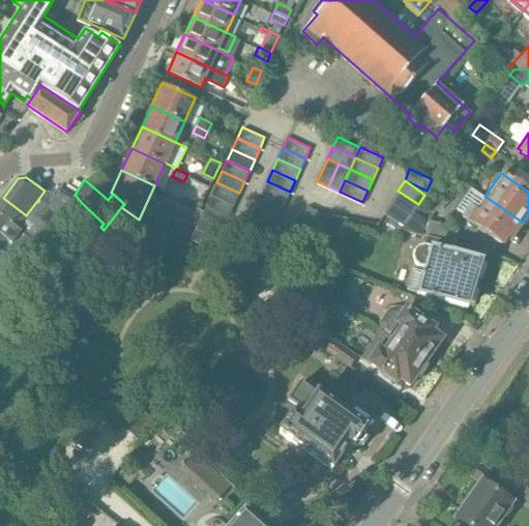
[(285,203),(290,192),(267,181),(262,193),(285,203)]
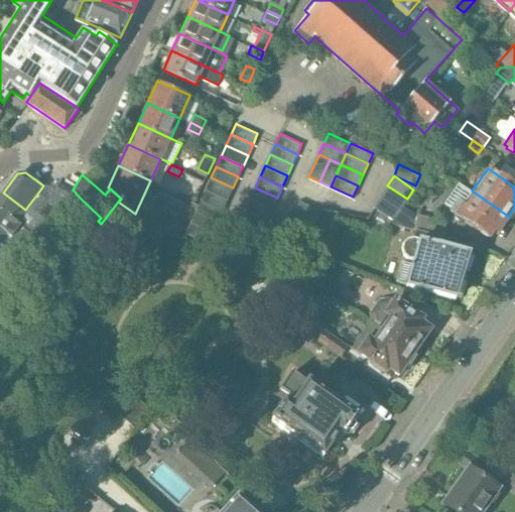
[(228,199),(233,187),(211,177),(206,188),(228,199)]
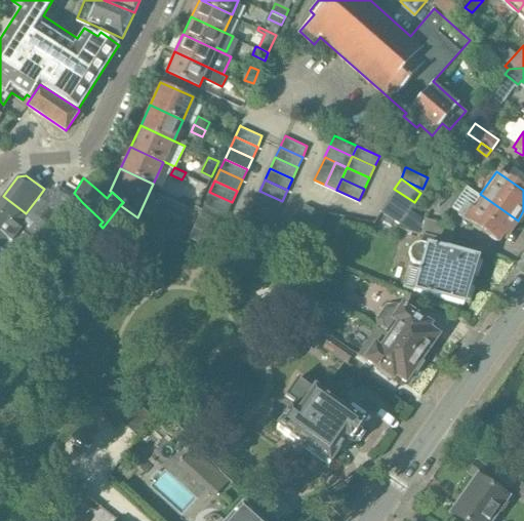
[(74,193),(59,184),(51,199),(65,207),(63,210),(72,216),(73,215),(88,233),(98,224),(99,225),(103,222),(82,202),(74,193)]
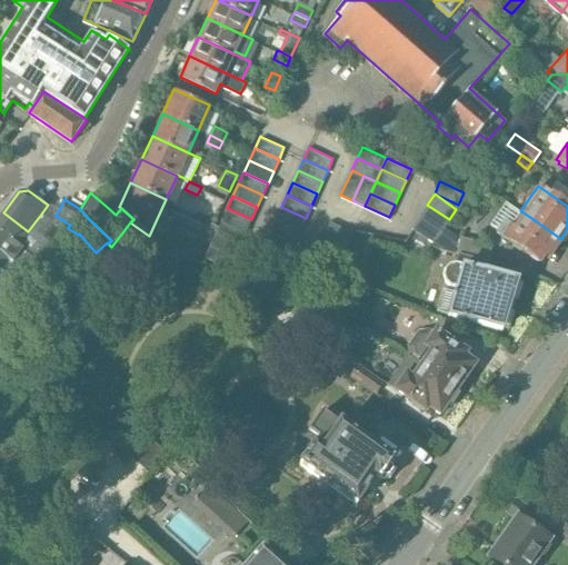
[(449,219),(427,205),(419,216),(441,230),(449,219)]
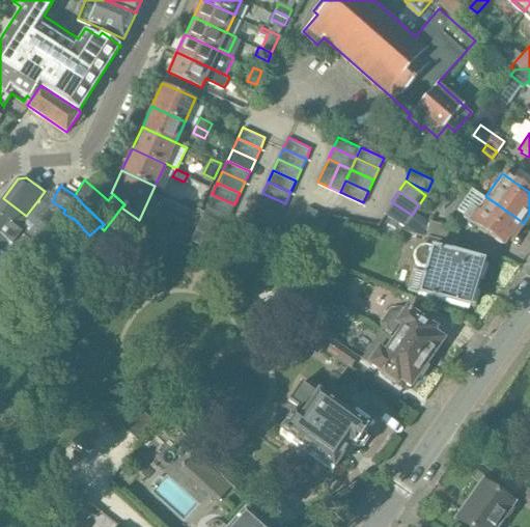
[(280,215),(285,203),(262,193),(257,204),(280,215)]
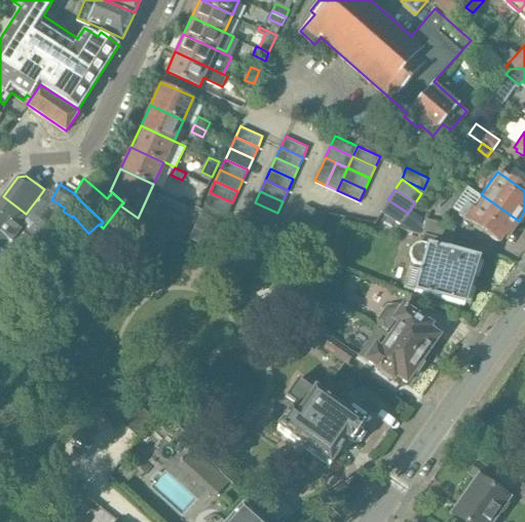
[(227,214),(232,202),(210,192),(204,203),(227,214)]
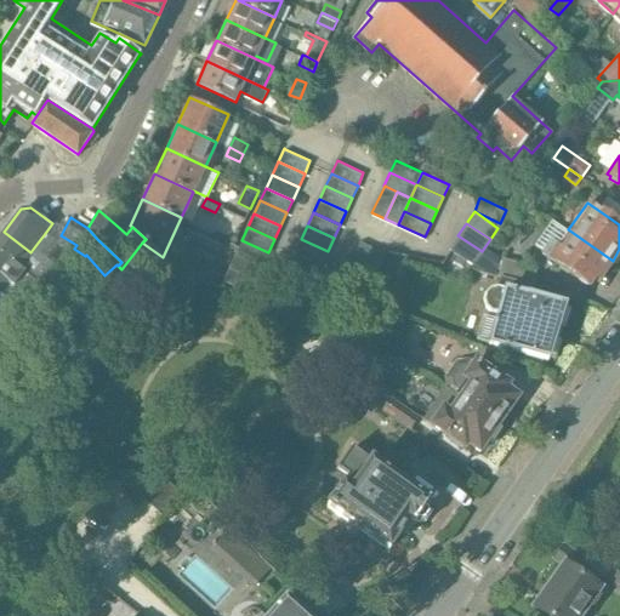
[(613,261),(568,229),(558,243),(551,238),(542,252),(593,287),(613,261)]
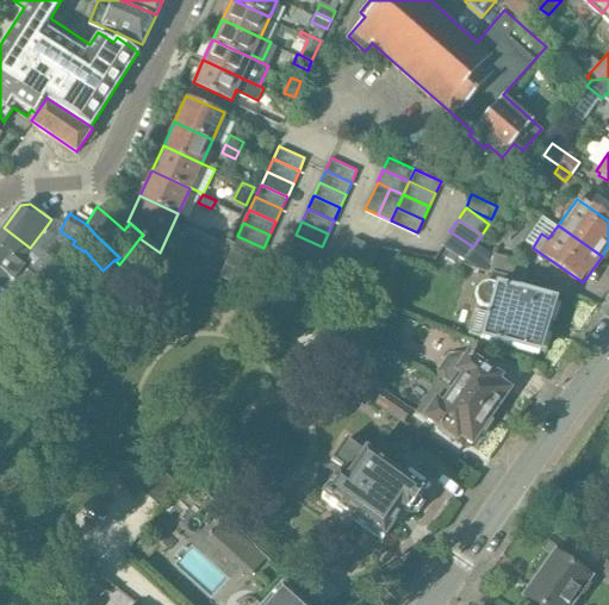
[(4,228),(0,231),(0,266),(11,274),(10,275),(32,293),(36,295),(43,303),(38,307),(49,319),(72,299),(60,287),(57,286),(22,259),(30,248),(4,228)]
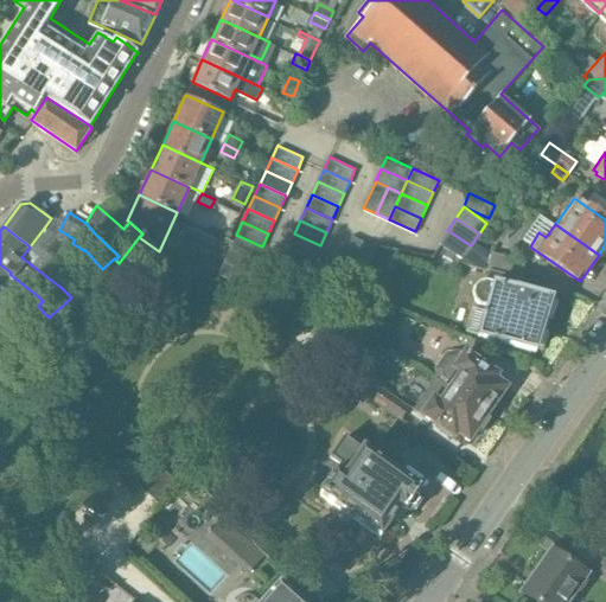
[(53,257),(61,248),(65,242),(45,226),(33,242),(53,257)]
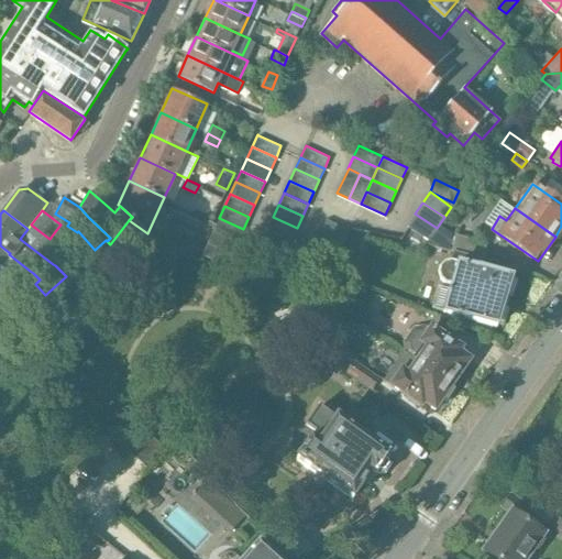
[(437,228),(415,214),(408,225),(430,239),(437,228)]
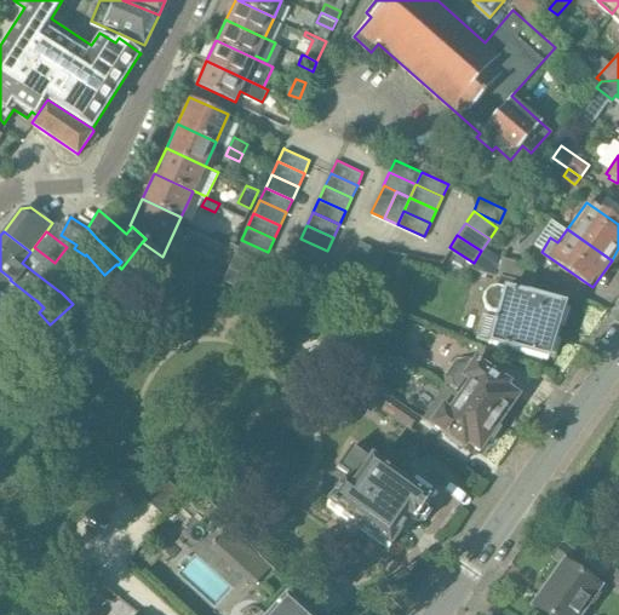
[(321,263),(327,251),(301,239),(294,251),(321,263)]
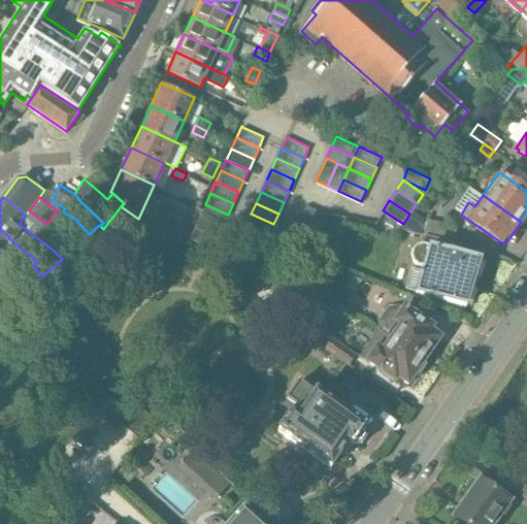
[(228,215),(205,204),(200,215),(223,225),(228,215)]
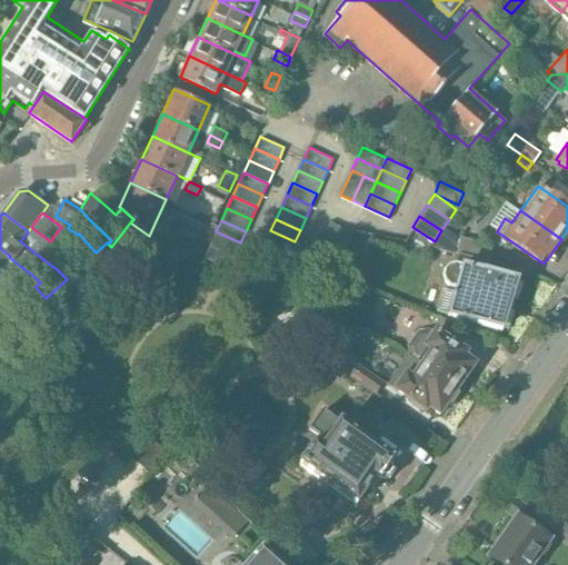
[(289,254),(295,241),(270,230),(265,243),(289,254)]
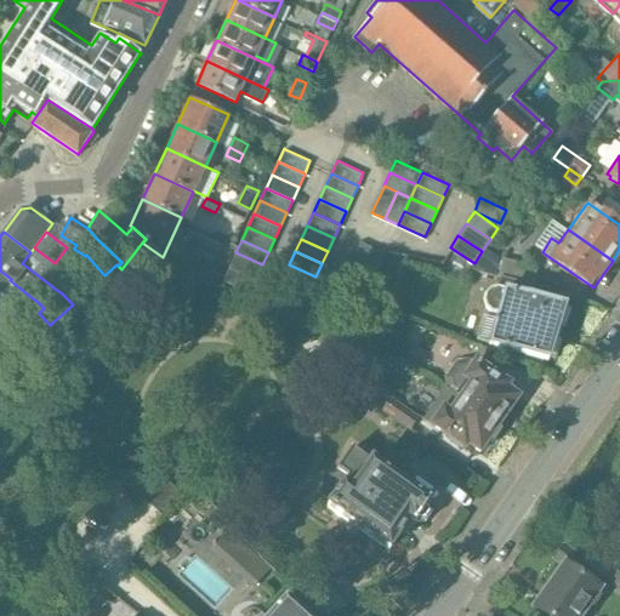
[(256,278),(262,264),(235,252),(229,266),(256,278)]
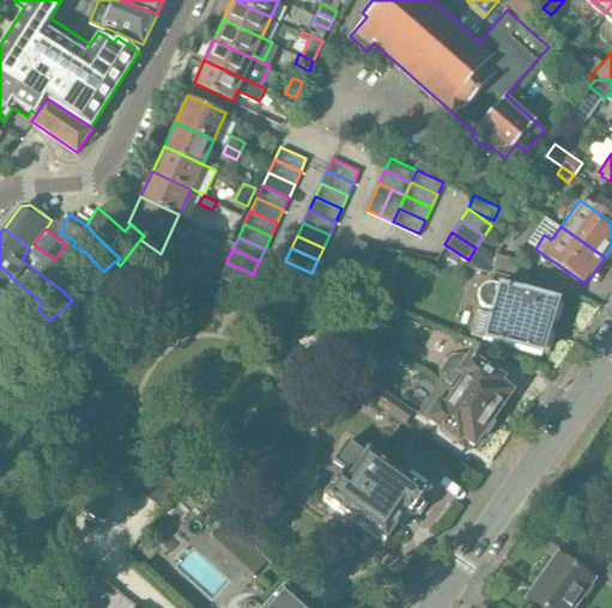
[(494,272),(525,280),(529,262),(496,253),(491,271),(494,272)]
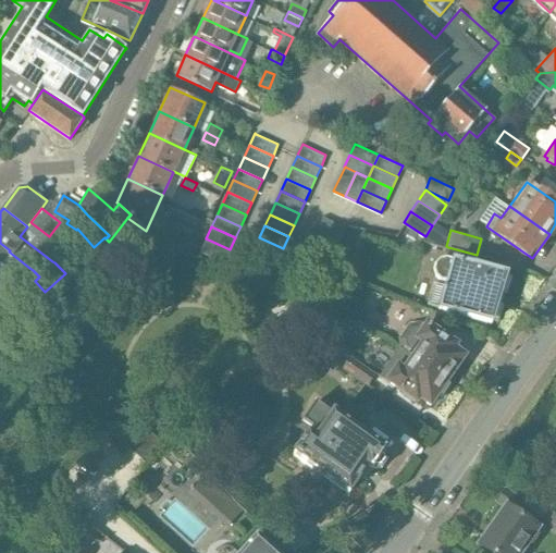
[(224,261),(230,249),(206,238),(201,250),(200,250),(224,261)]
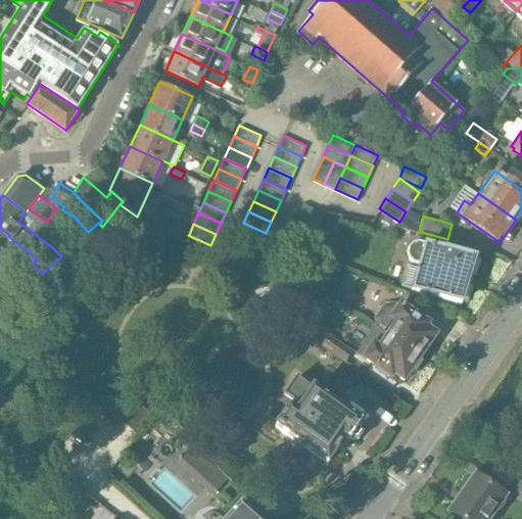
[(9,235),(0,228),(0,268),(1,269),(26,292),(38,279),(19,262),(28,251),(8,236),(9,235)]
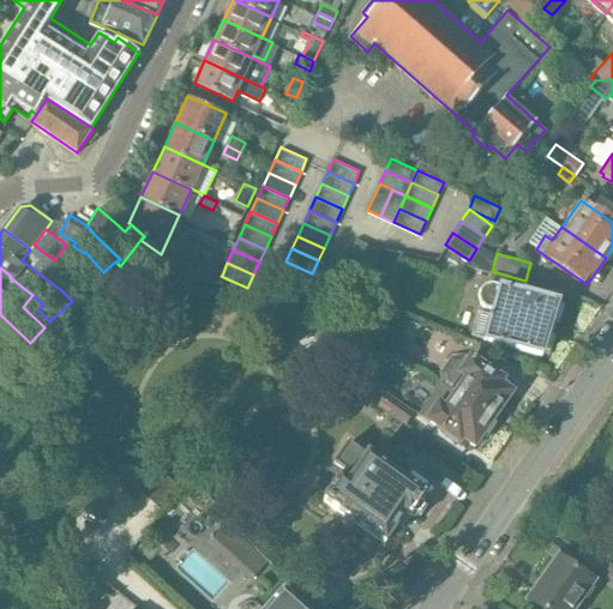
[(492,282),(491,282),(485,283),(480,288),(478,294),(479,301),(484,306),(491,308),(490,314),(476,311),(469,332),(482,336),(482,337),(540,354),(557,300),(522,290),(526,281),(494,272),(492,282)]
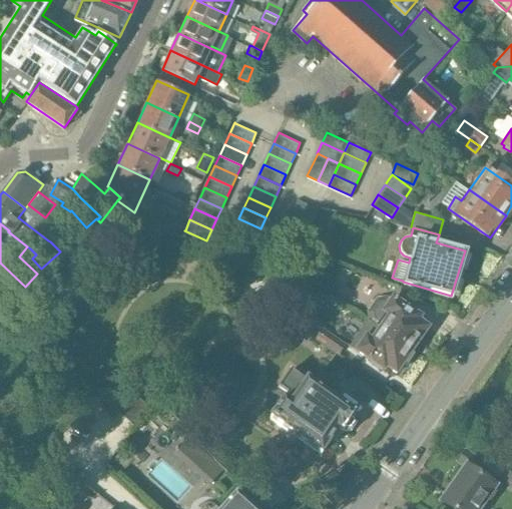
[(250,250),(256,239),(233,229),(228,240),(250,250)]
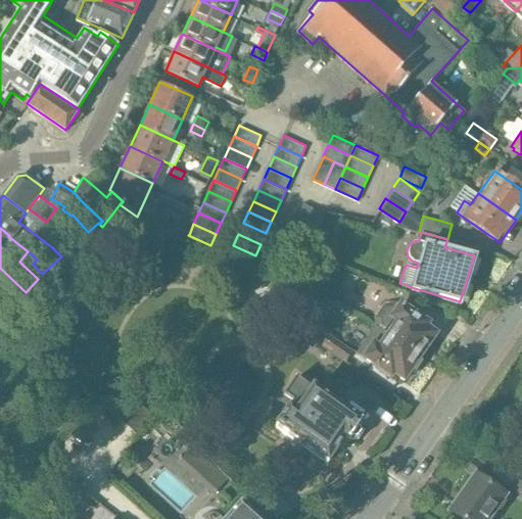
[(303,268),(315,271),(313,255),(306,253),(303,268)]
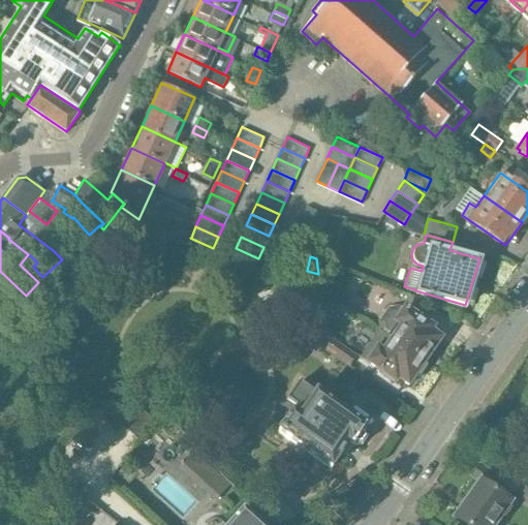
[(274,265),(251,258),(235,283),(244,289),(250,280),(259,286),(273,280),(274,265)]
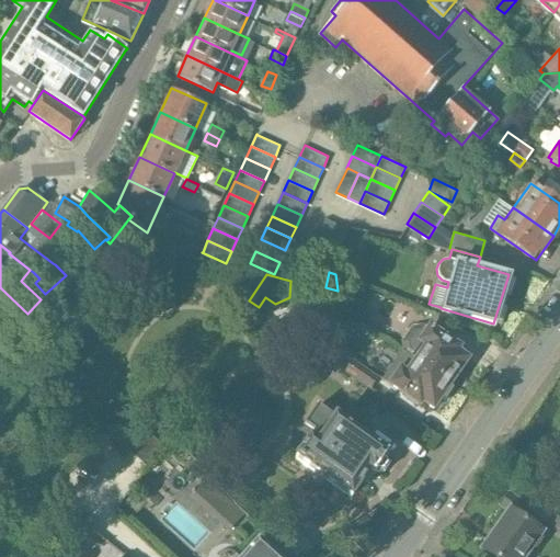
[(450,381),(461,365),(467,356),(457,349),(459,345),(433,326),(432,328),(429,326),(429,327),(423,322),(412,324),(401,338),(403,349),(427,365),(450,381)]
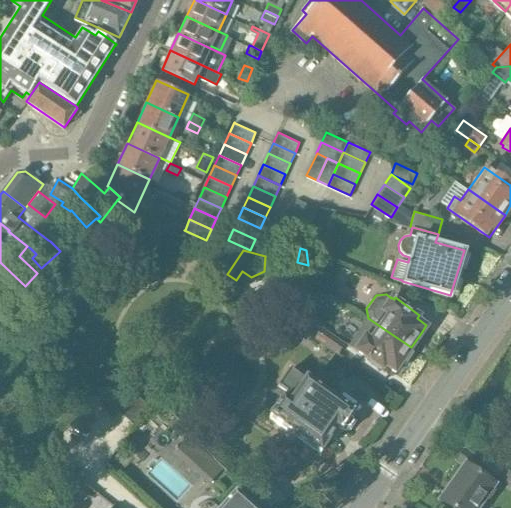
[(368,318),(368,319),(376,324),(370,333),(368,336),(365,334),(355,347),(383,366),(386,362),(396,370),(411,347),(390,333),(368,318)]
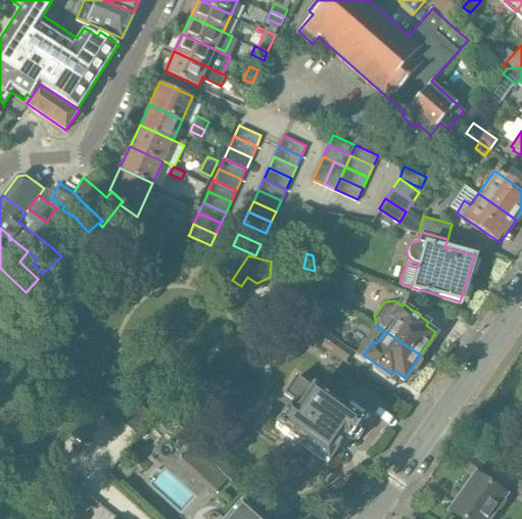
[(345,361),(345,360),(352,350),(338,341),(328,333),(321,343),(345,361)]
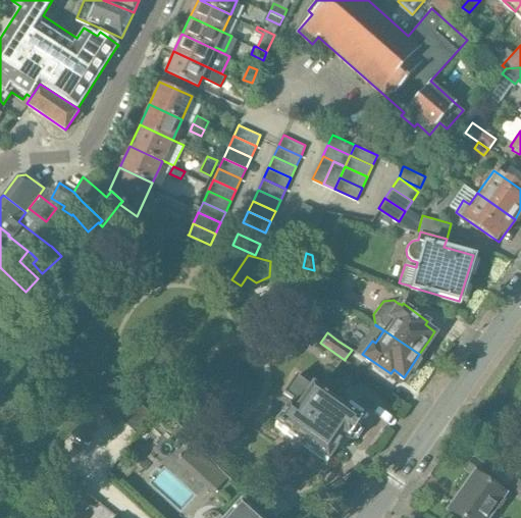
[(361,420),(311,385),(296,375),(283,393),(292,399),(274,424),(326,461),(344,436),(348,439),(350,436),(352,437),(357,437),(362,430),(360,424),(359,423),(361,420)]
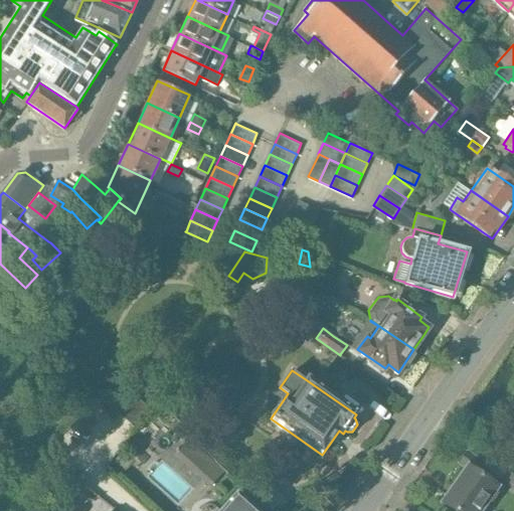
[(479,510),(498,486),(477,472),(483,462),(468,452),(461,462),(469,468),(444,503),(455,510),(479,510)]
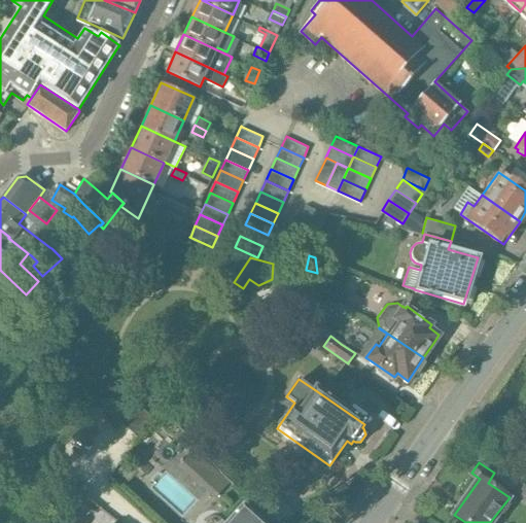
[(260,522),(242,506),(228,522),(220,515),(216,519),(215,518),(213,517),(212,517),(210,518),(209,518),(207,519),(207,521),(206,522),(205,522),(260,522)]
